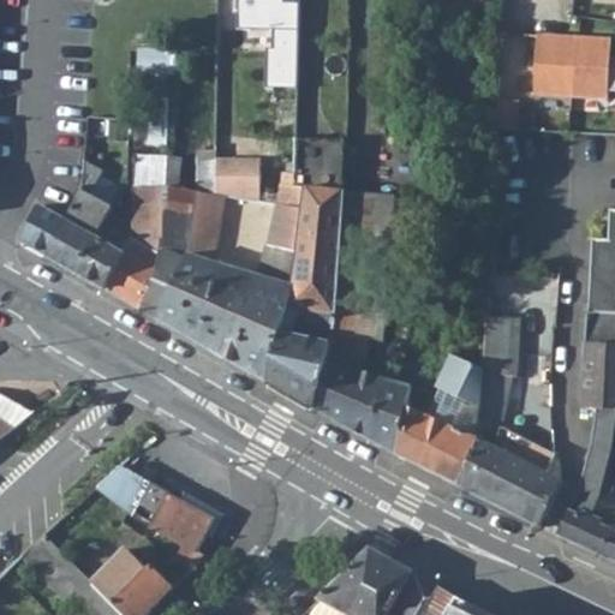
[(299,0),(237,0),(237,29),(273,30),(273,48),(266,47),(264,88),(297,89),(298,54),(299,0)]
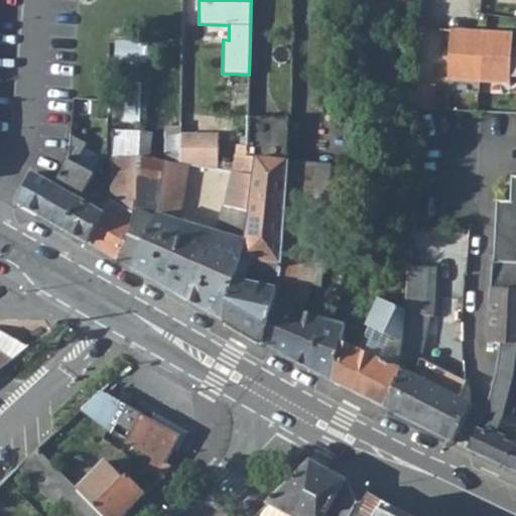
[(452,30),(449,80),(480,81),(482,31),(452,30)]
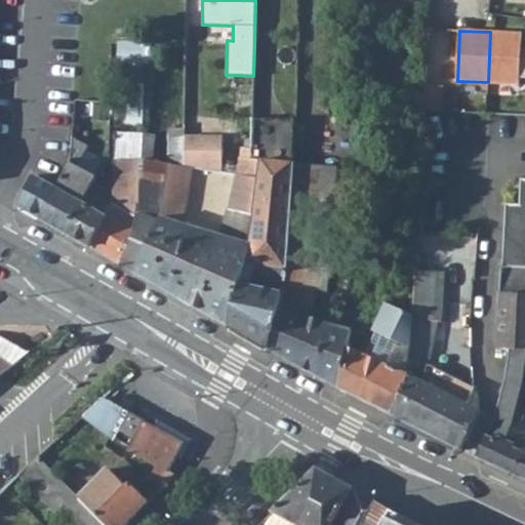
[(490,32),(488,82),(520,83),(522,33),(490,32)]
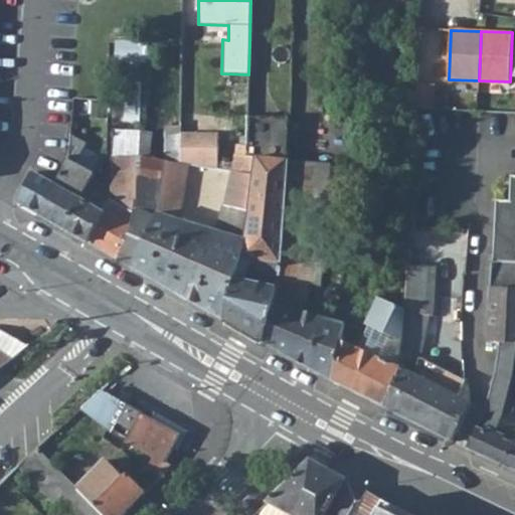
[(116,42),(115,59),(146,61),(147,43),(116,42)]
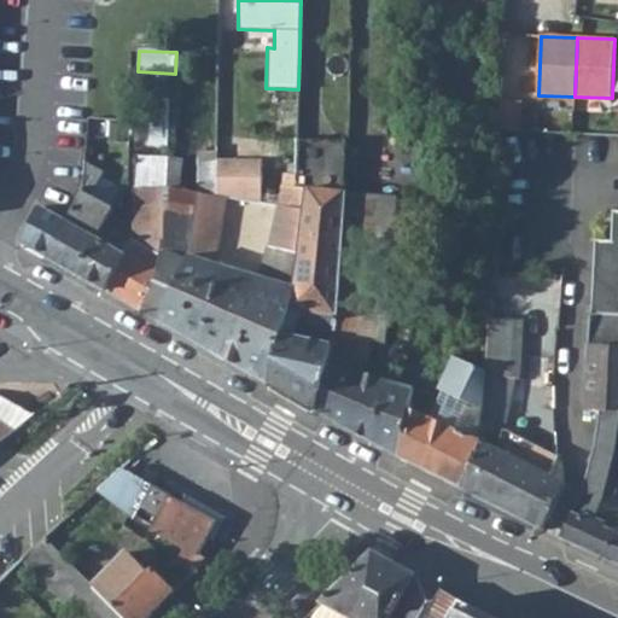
[(350,139),(298,135),(297,187),(308,188),(347,193),(350,139)]
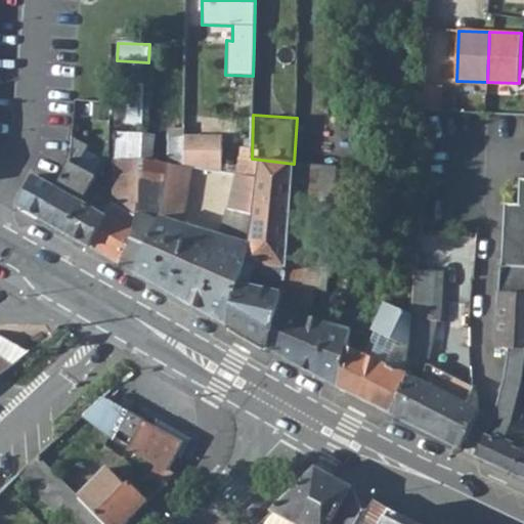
[(171,123),(170,163),(184,166),(184,134),(184,124),(171,123)]
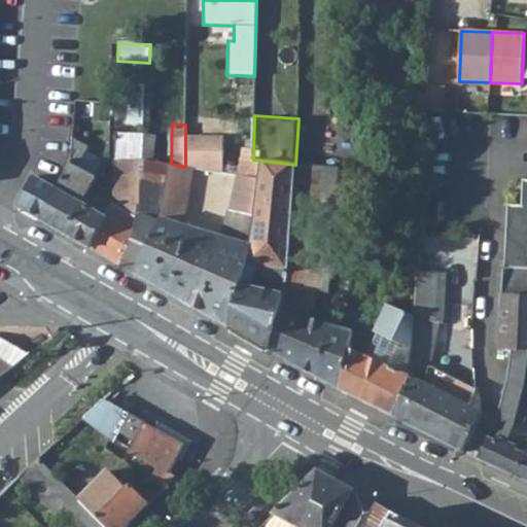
[(139,233),(123,267),(137,274),(164,219),(171,164),(153,163),(155,136),(144,135),(142,162),(139,233)]
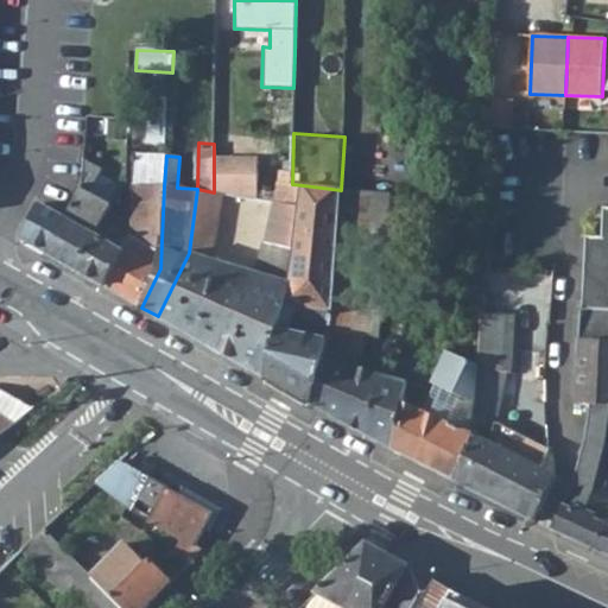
[(214,156),(214,192),(223,194),(258,200),(258,157),(214,156)]
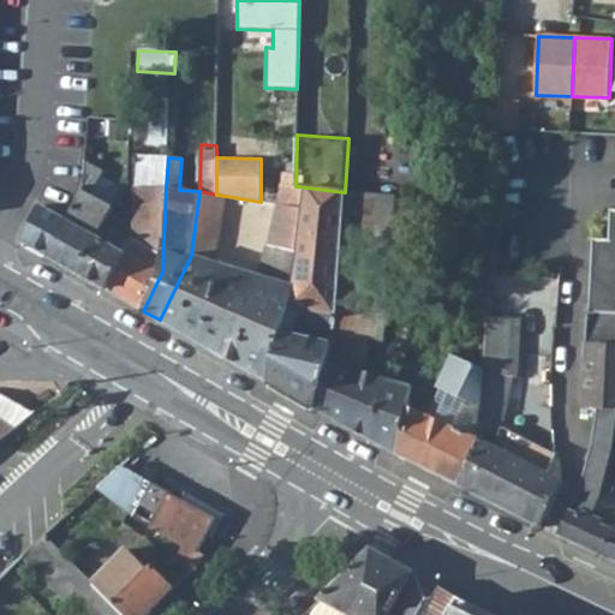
[(67,220),(47,257),(77,274),(111,214),(115,207),(91,193),(105,171),(87,161),(85,168),(83,190),(67,220)]
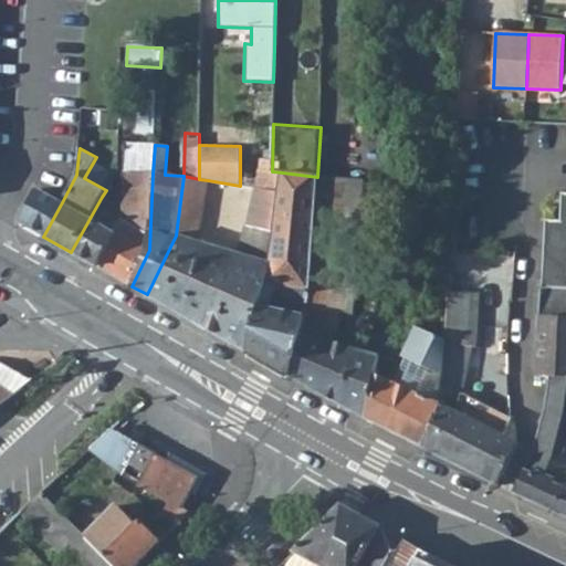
[(176,236),(147,294),(249,352),(268,284),(282,173),(272,171),(260,170),(258,188),(257,188),(248,223),(245,223),(240,254),(198,242),(208,180),(199,179),(184,176),(176,236)]
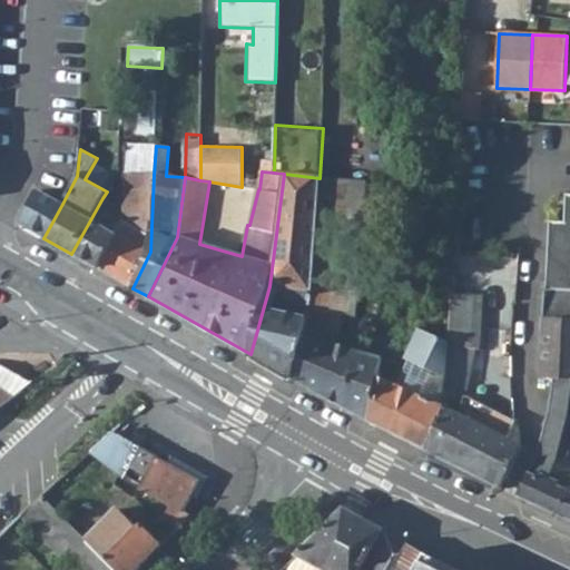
[(123,222),(97,268),(133,288),(150,252),(154,175),(125,173),(123,219),(123,222)]
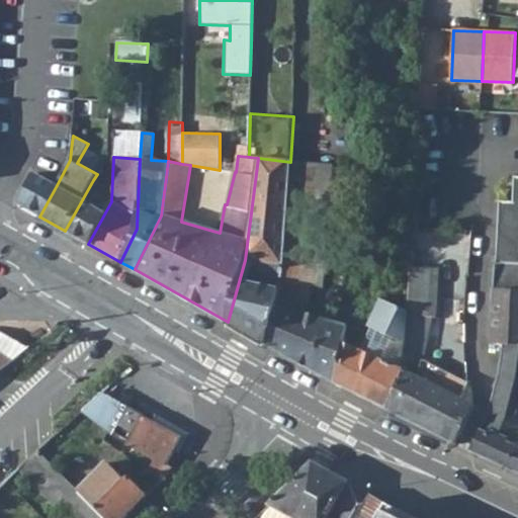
[(258,158),(245,260),(283,264),(290,164),(290,162),(258,158)]
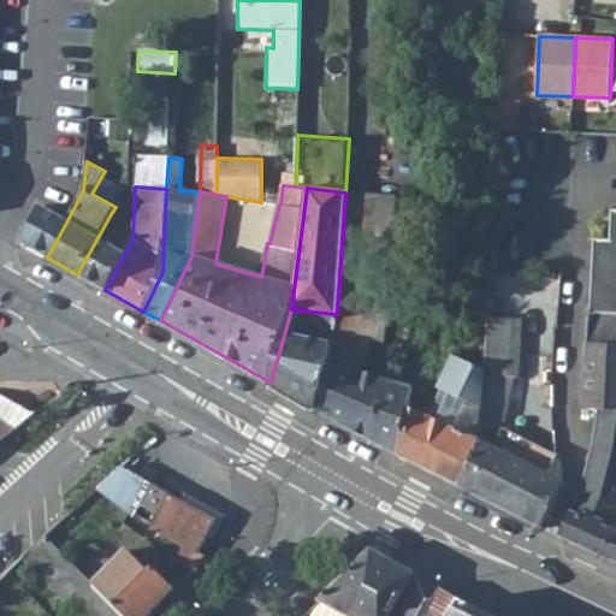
[(373,339),(385,341),(396,199),(345,195),(337,314),(317,409),(374,442),(385,379),(363,377),(373,339)]
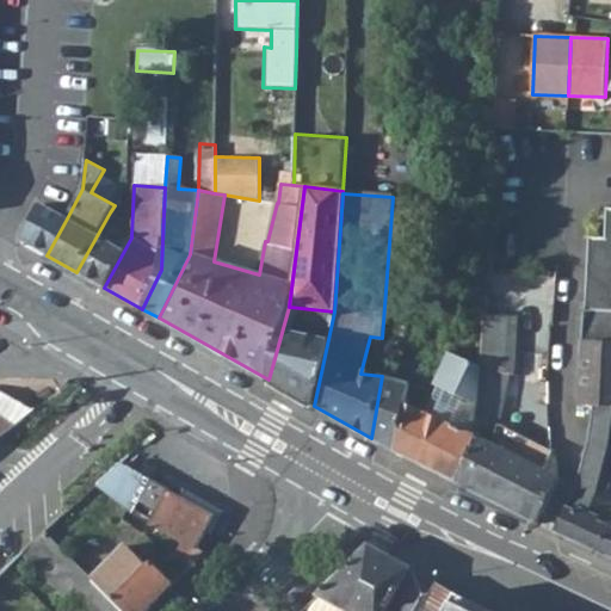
[(67,218),(38,203),(23,241),(47,255),(67,218)]
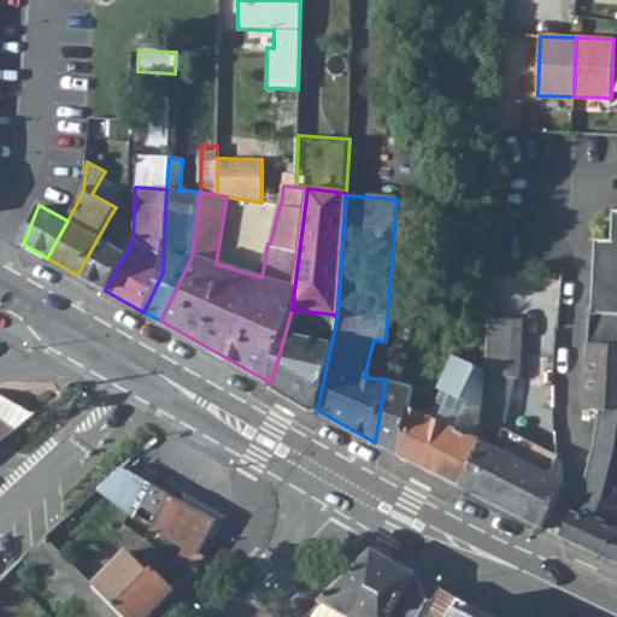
[(574,513),(562,538),(605,558),(616,528),(616,210),(613,210),(612,240),(595,240),(587,389),(586,410),(601,410),(595,446),(583,489),(574,513)]
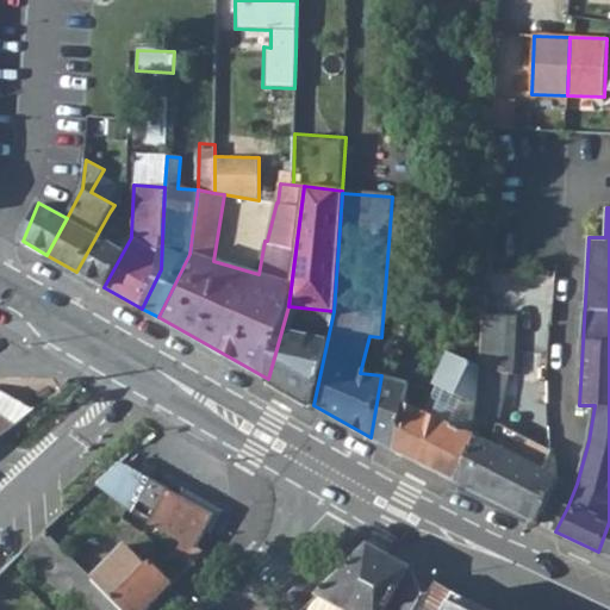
[(110,212),(76,272),(104,287),(131,237),(131,235),(110,223),(114,215),(110,212)]
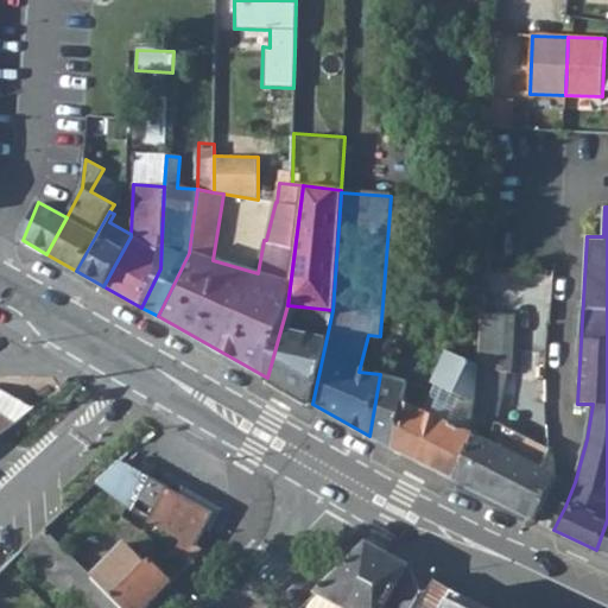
[(489,267),(489,309),(523,309),(523,286),(540,286),(539,339),(549,339),(550,268),(489,267)]
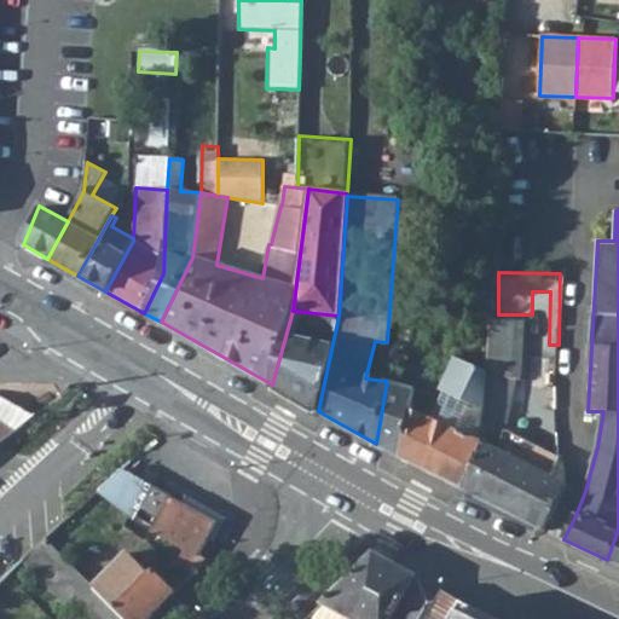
[(293,311),(272,385),(318,411),(339,316),(293,311)]
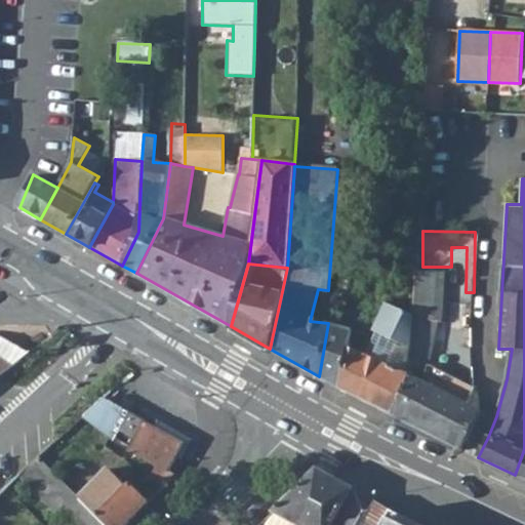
[(412,376),(396,417),(461,451),(480,412),(480,410),(467,404),(423,381),(429,365),(439,322),(442,322),(445,272),(418,271),(415,316),(408,374),(412,376)]
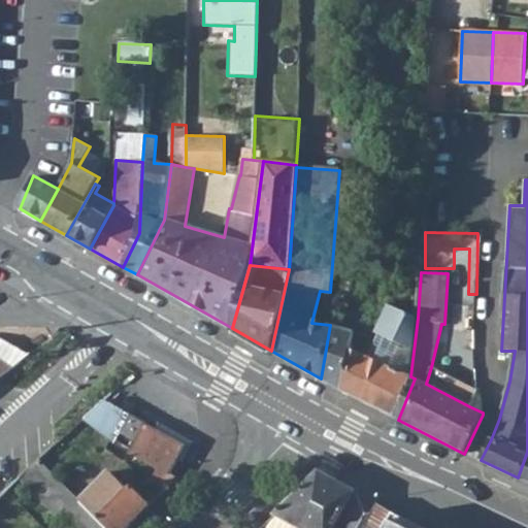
[(351,349),(342,390),(398,420),(415,378),(410,376),(418,318),(390,305),(377,334),(380,335),(372,352),(373,359),(351,349)]
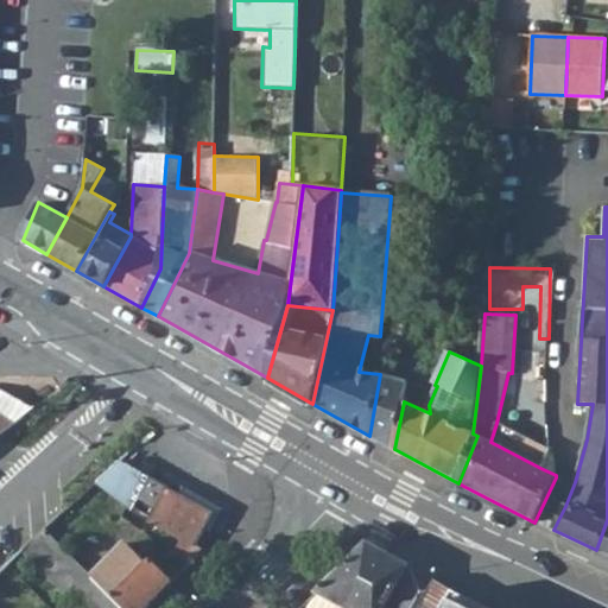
[(380,374),(369,436),(394,449),(404,401),(409,381),(380,374)]
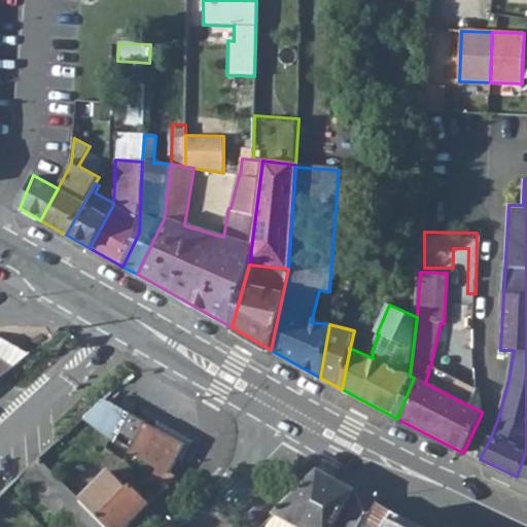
[(0,374),(23,356),(27,353),(0,337),(0,374)]
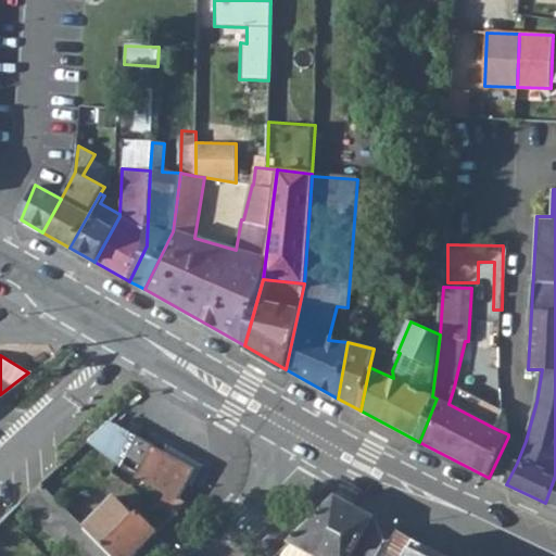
[(454,387),(449,404),(494,428),(503,412),(454,387)]
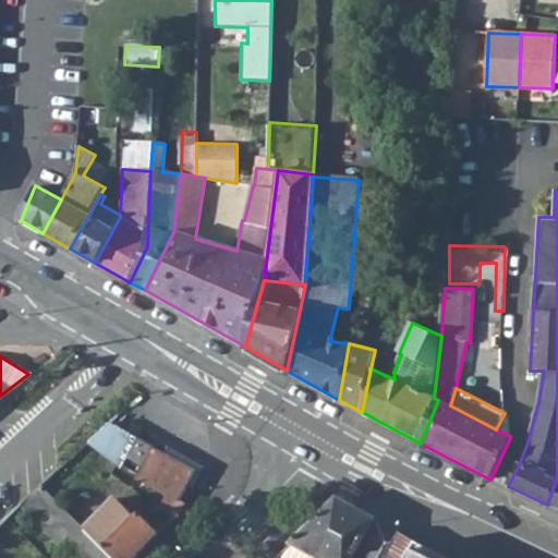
[(158,509),(173,517),(189,504),(179,501),(190,482),(194,484),(202,470),(169,449),(166,453),(110,422),(110,421),(88,440),(118,465),(166,495),(158,509)]
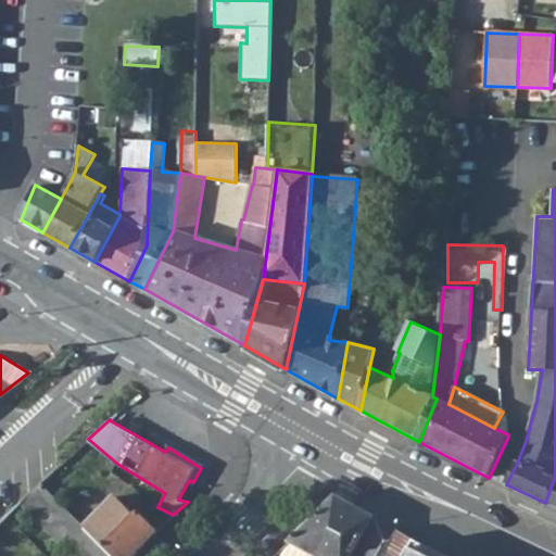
[(555,476),(545,503),(555,507),(555,476)]
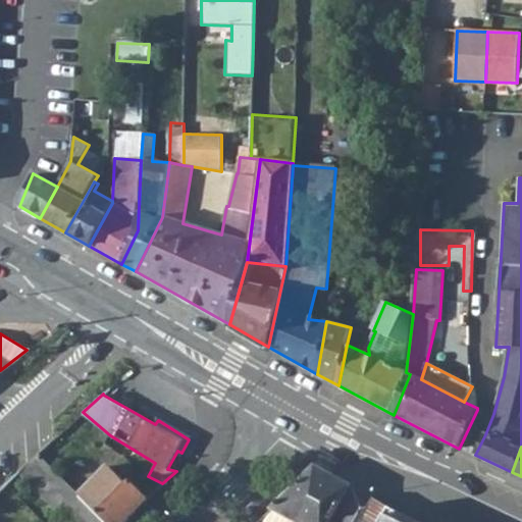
[(104,521),(79,493),(39,453),(19,471),(68,521),(104,521)]
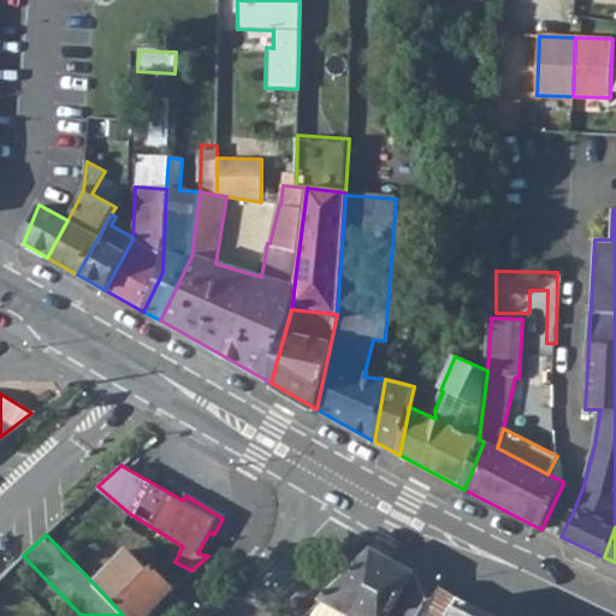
[(128,549),(93,582),(123,615),(146,615),(173,587),(154,567),(149,569),(128,549)]
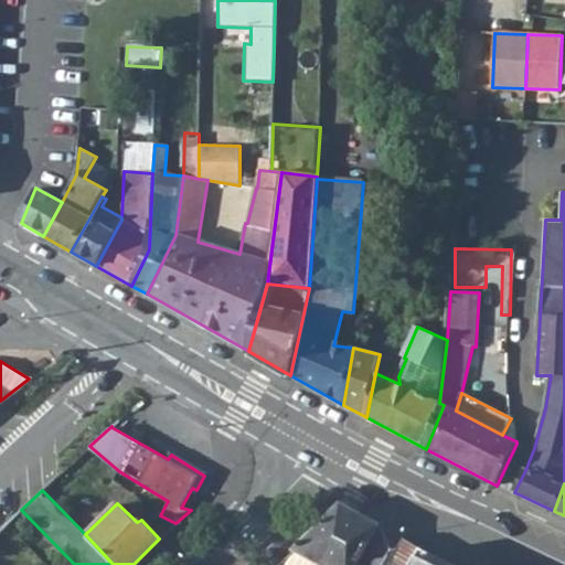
[(294,551),(319,564),(358,564),(359,564),(388,564),(404,539),(341,504),(305,540),(294,551)]
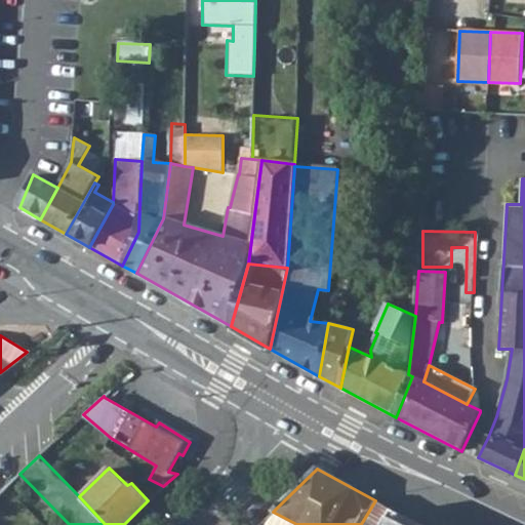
[(381,524),(392,510),(375,500),(361,524),(333,524),(332,524),(381,524)]
